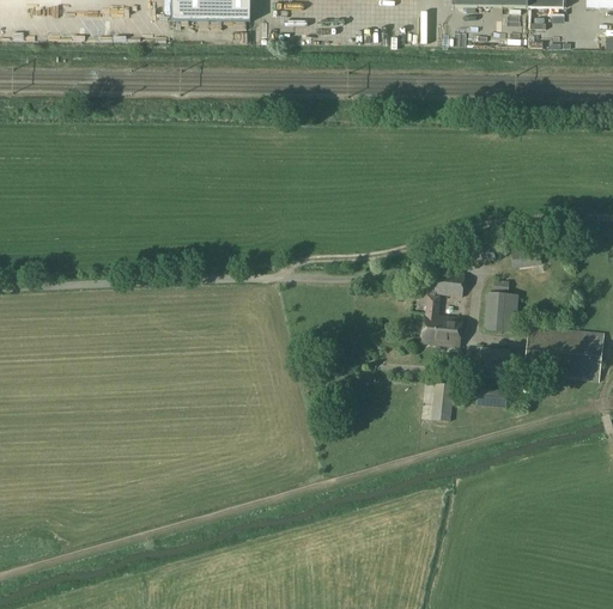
[(171,0),(171,19),(250,20),(250,0),(171,0)]
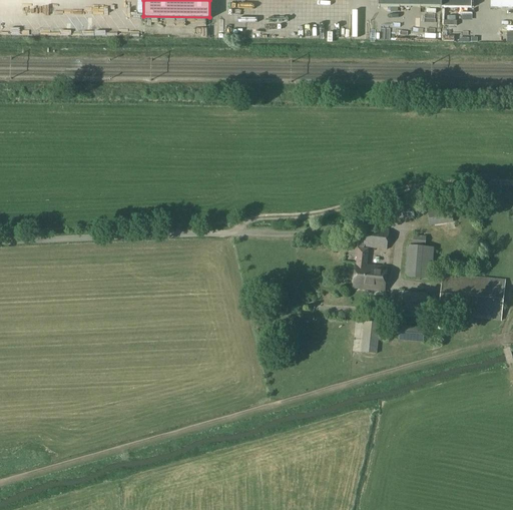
[(414,214),(413,203),(384,206),(385,216),(414,214)]
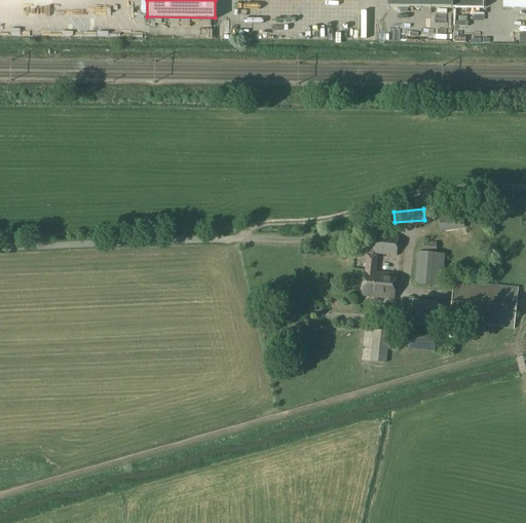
[(462,213),(443,215),(443,222),(444,222),(444,225),(463,223),(462,213)]
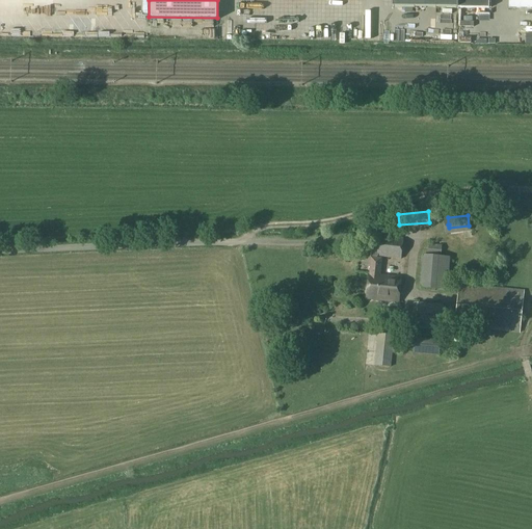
[(369,272),(367,295),(398,299),(401,274),(379,272),(381,256),(377,255),(377,253),(401,257),(403,235),(378,233),(377,244),(372,244),(369,272)]
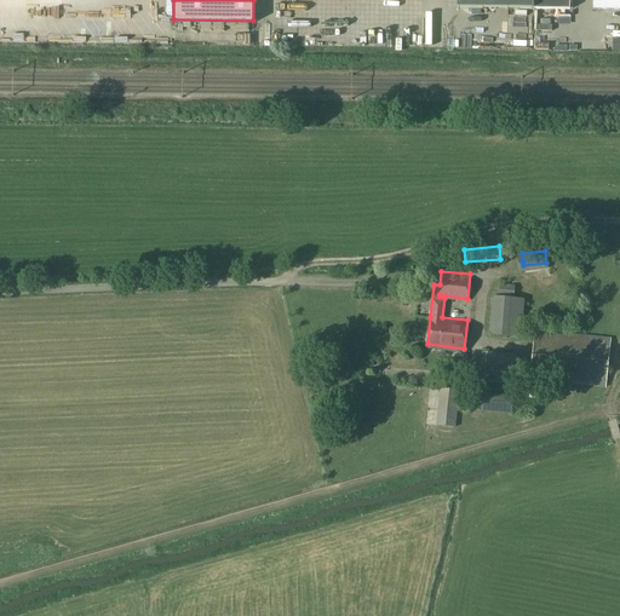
[(493,293),(489,332),(522,335),(524,303),(527,303),(528,297),(524,297),(524,295),(514,295),(515,282),(500,281),(499,294),(493,293)]
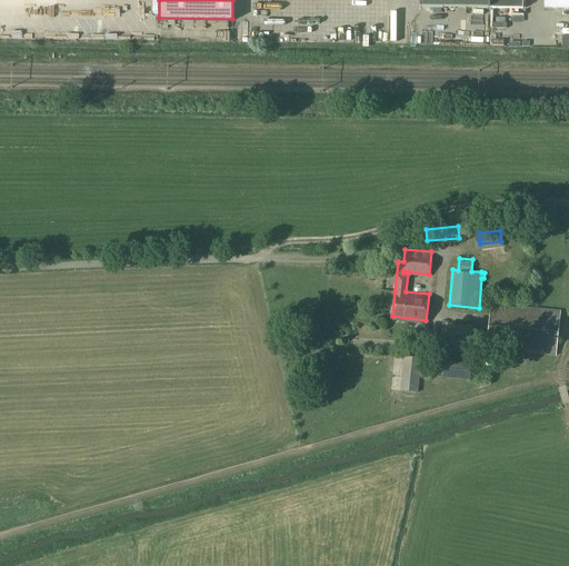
[(561,307),(491,300),(486,346),(556,354),(561,307)]
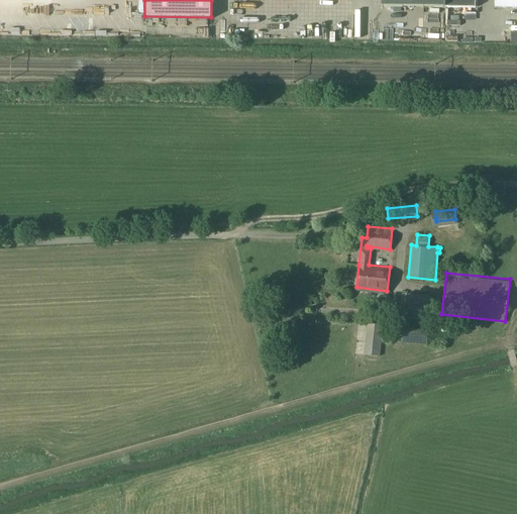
[(431,293),(407,291),(404,316),(428,319),(431,293)]
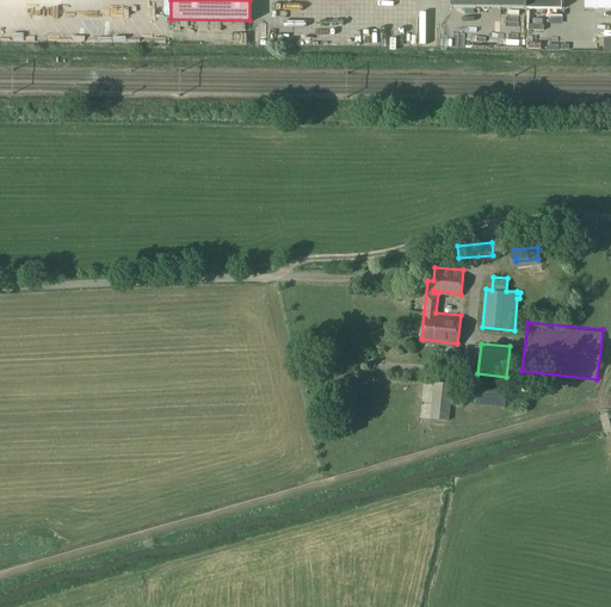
[(452,382),(433,379),(430,416),(449,417),(452,382)]
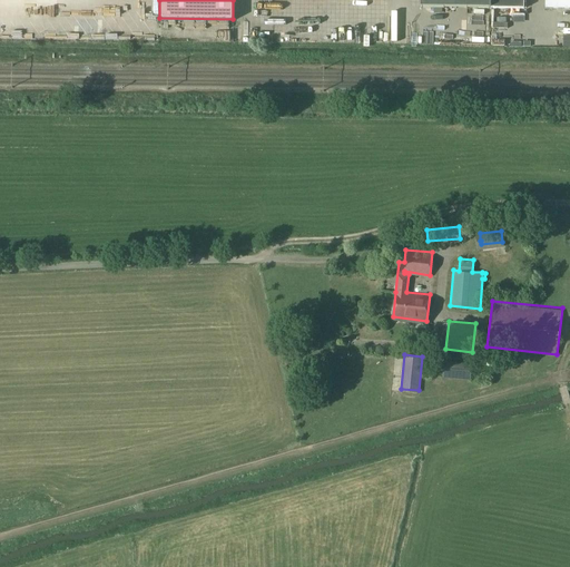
[(472,361),(444,359),(443,375),(470,378),(472,361)]
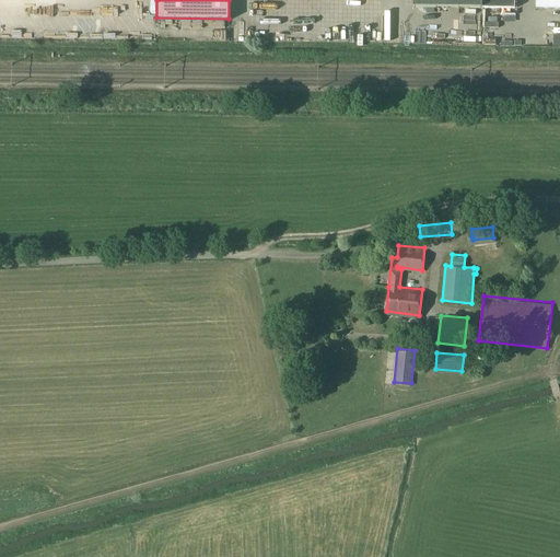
All buildings are outlined.
